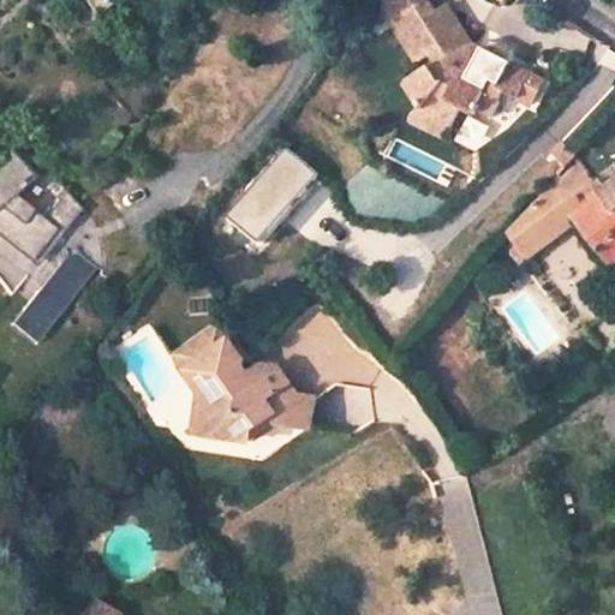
[(406,121),(441,138),(454,108),(470,117),(473,109),(488,117),(500,91),(513,99),(526,72),(505,63),(497,77),(471,65),(477,57),(466,51),(469,45),(459,30),(447,39),(442,30),(455,22),(442,1),(430,9),(423,0),(422,0),(388,21),(412,59),(423,53),(428,61),(400,77),(415,99),(406,121)]
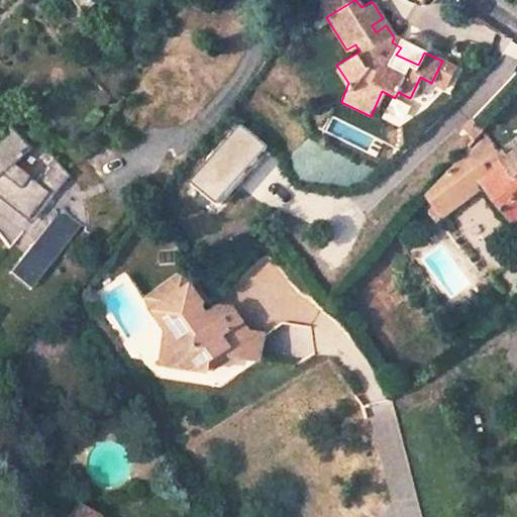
[(401,47),(396,55),(418,65),(424,53),(429,41),(407,31),(401,47)]
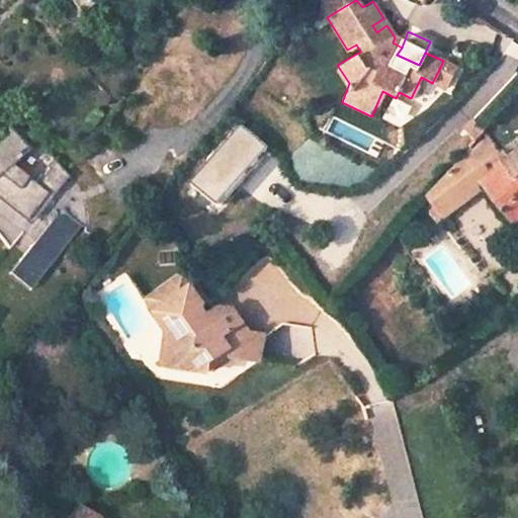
[(15,257),(35,274),(78,225),(84,225),(84,218),(83,207),(80,198),(76,189),(70,181),(65,175),(67,172),(38,137),(31,144),(15,124),(0,135),(0,236),(6,244),(20,228),(32,238),(15,257)]
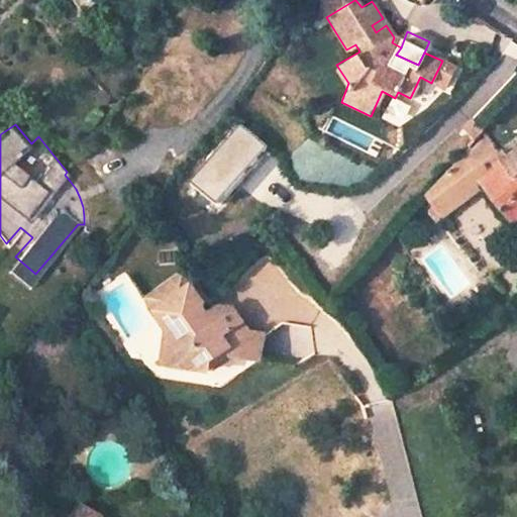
[(245,125),(199,182),(224,203),(272,147),(245,125)]
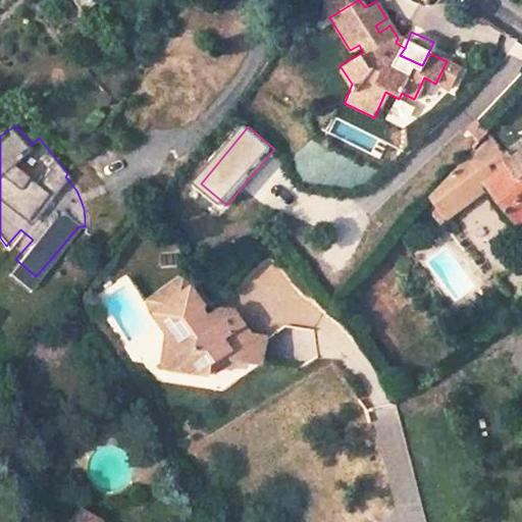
[(521,154),(508,166),(487,138),(469,159),(518,225),(521,221),(521,154)]
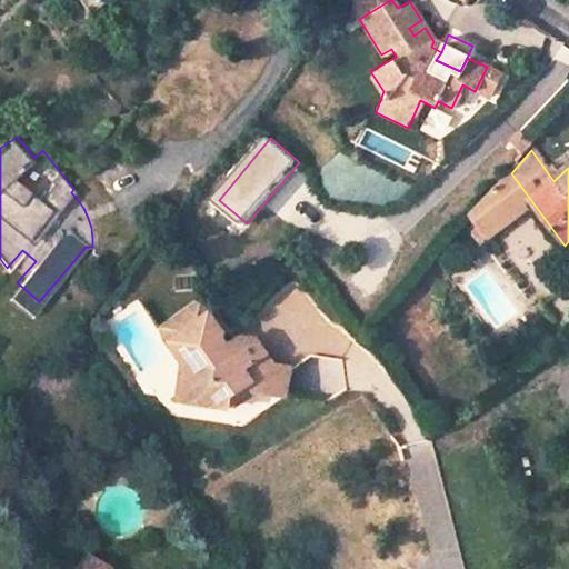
[(467,215),(487,240),(502,228),(498,222),(509,212),(490,188),(467,215)]
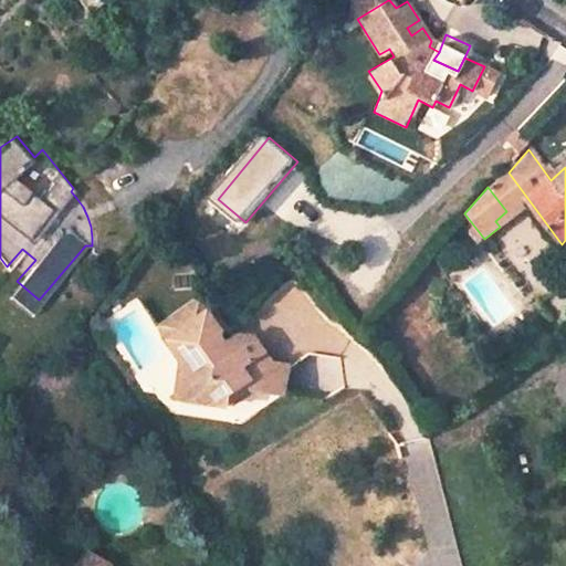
[(28,313),(39,300),(17,281),(6,294),(28,313)]
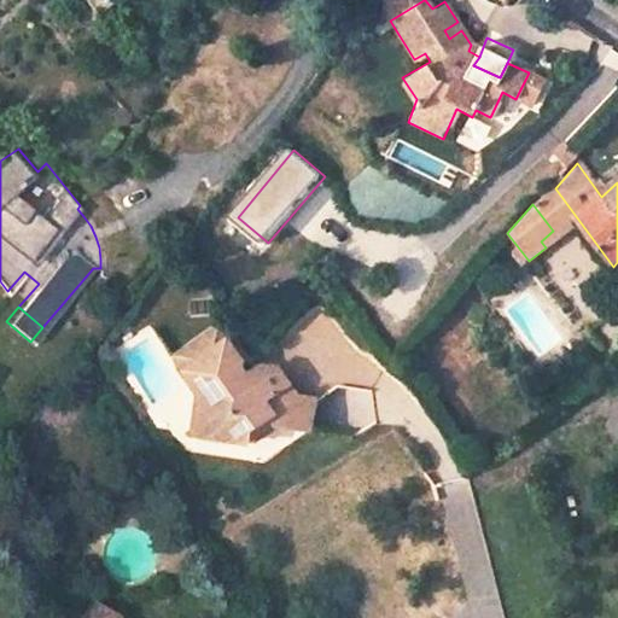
[(200,433),(254,442),(256,431),(277,417),(267,402),(290,386),(279,372),(264,371),(252,379),(245,369),(246,363),(222,330),(182,357),(208,392),(200,433)]
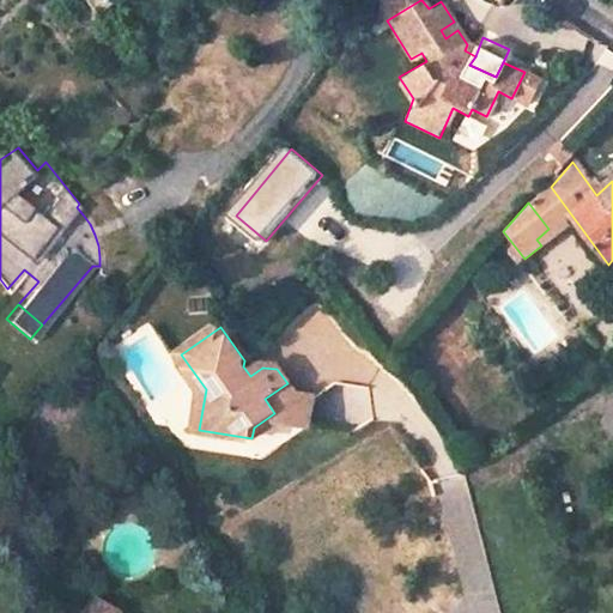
[(265,399),(274,413),(281,422),(309,426),(313,399),(298,399),(287,383),(265,399)]
